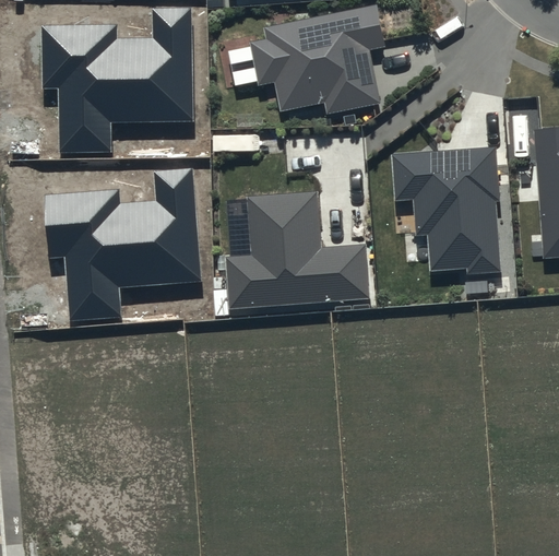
[(378,4),(265,27),(266,37),(250,40),(260,84),(275,81),(281,110),(323,102),(326,114),(381,103),(369,47),(385,44),(378,4)]
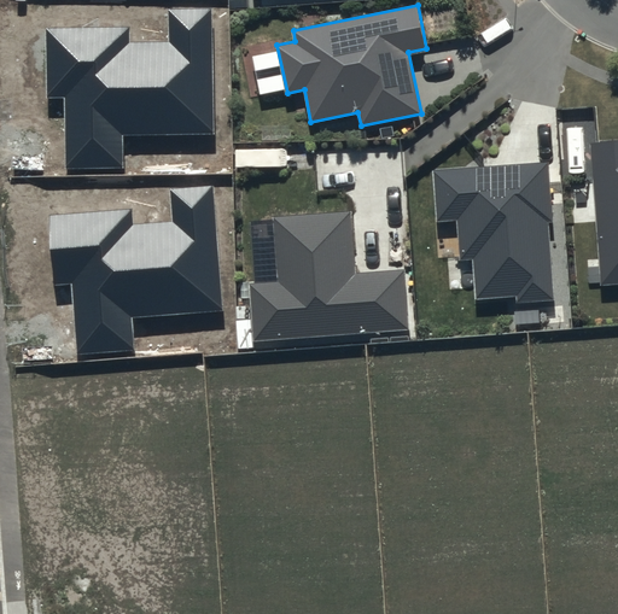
[(46,31),(47,100),(65,100),(66,171),(123,170),(122,139),(214,136),(210,12),(168,13),(168,45),(130,45),(130,29),(46,31)]
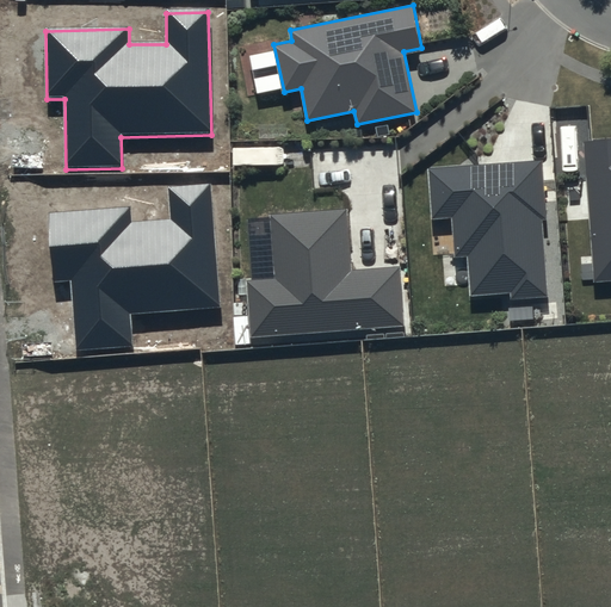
[(610,137),(568,142),(581,285),(610,283),(610,137)]
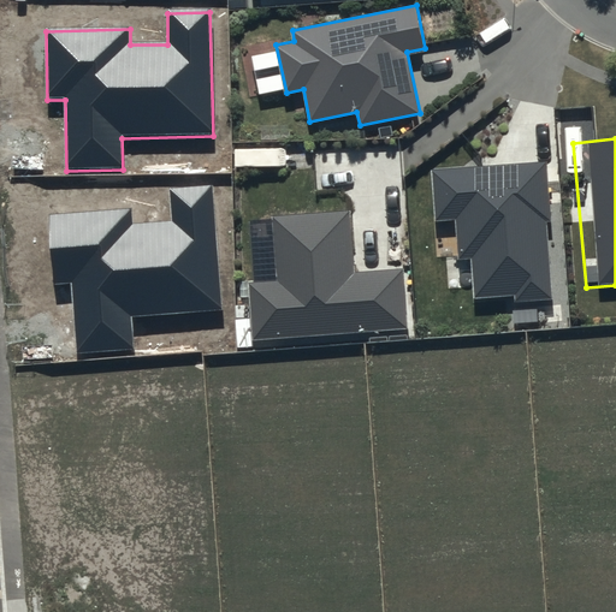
[(545,161),(432,171),(437,219),(454,218),(457,260),(472,259),(475,297),(514,293),(515,302),(554,298),(546,219),(550,219),(545,161)]
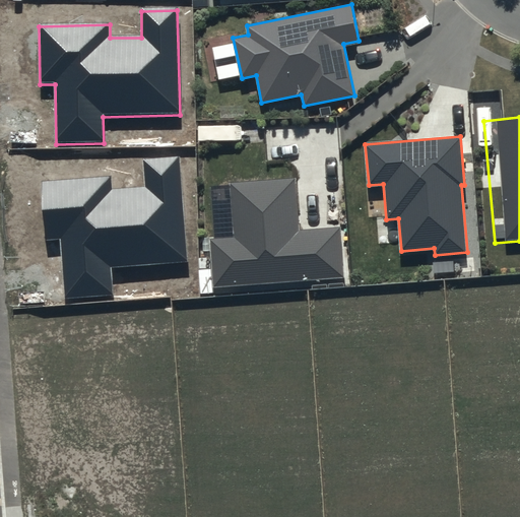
[(112,179),(41,183),(45,244),(61,243),(65,303),(112,299),(110,270),(187,264),(179,160),(143,163),(145,190),(113,192),(112,179)]
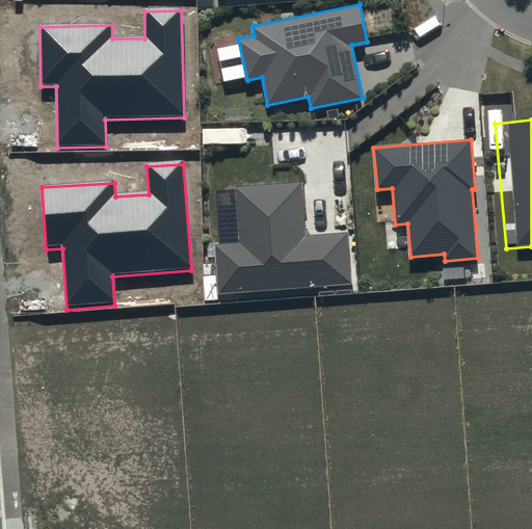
[(301,181),(235,187),(240,241),(212,243),(217,294),(352,282),(348,233),(306,236),(301,181)]
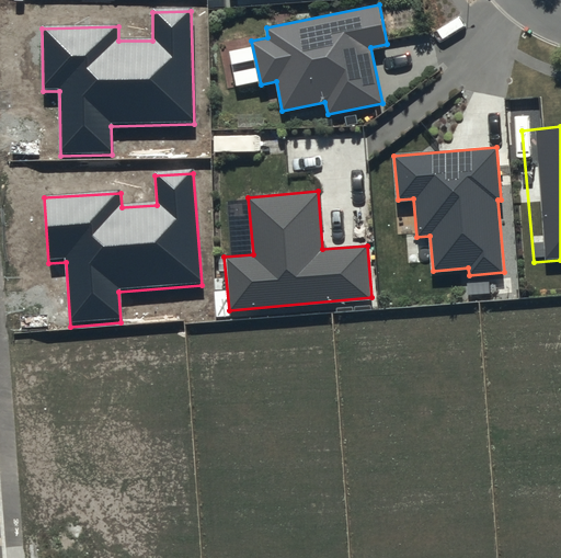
All buildings are outlined.
